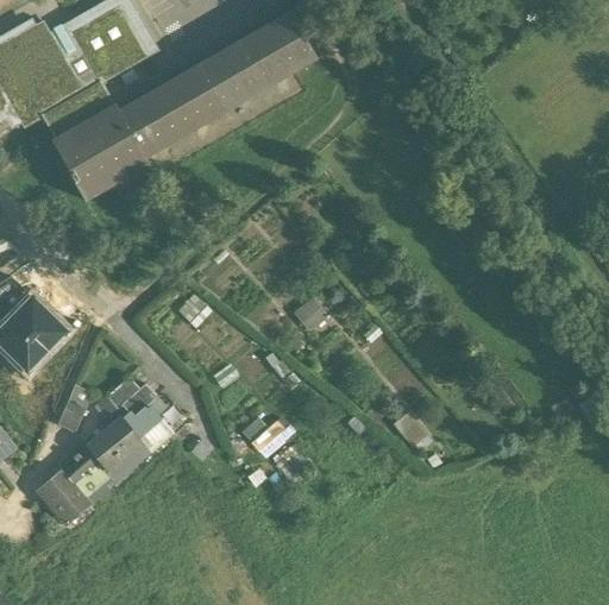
[(63,55),(44,20),(0,44),(0,86),(24,127),(43,117),(55,139),(54,140),(73,174),(70,175),(75,183),(76,183),(86,201),(119,181),(121,186),(124,184),(123,182),(150,166),(151,169),(152,168),(146,156),(183,134),(184,136),(187,134),(186,133),(223,112),(224,113),(226,112),(225,111),(263,88),(264,90),(265,89),(265,87),(302,65),(303,67),(318,58),(305,36),(306,36),(292,11),(264,26),(264,29),(239,43),(238,42),(237,43),(237,44),(200,65),(199,64),(196,65),(198,67),(159,89),(159,87),(157,88),(158,90),(120,112),(115,105),(102,82),(148,57),(119,8),(73,35),(79,45),(63,55)]
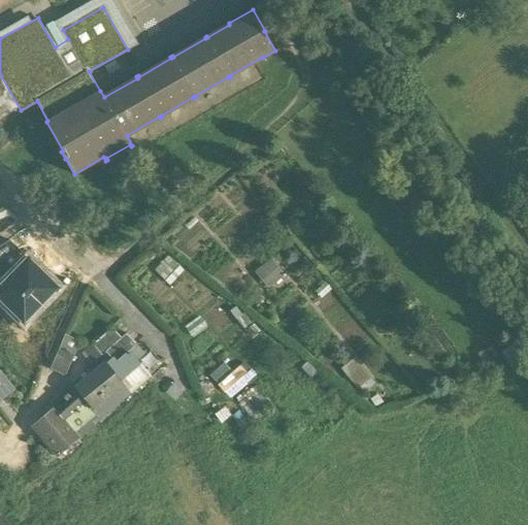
[(8,138),(0,130),(0,144),(2,146),(8,138)]
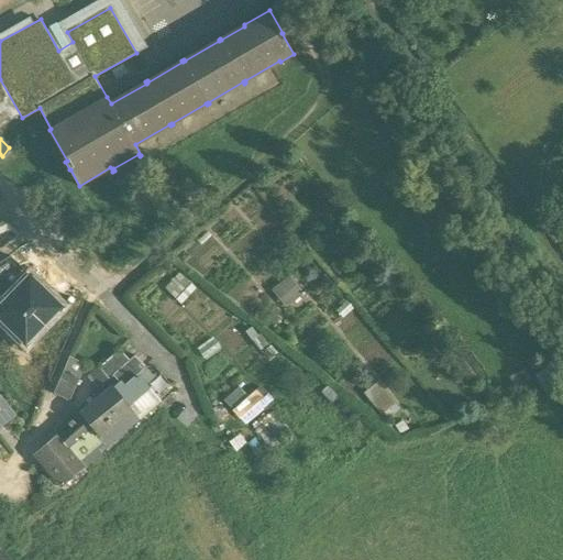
[(0,297),(25,271),(9,255),(0,261),(0,297)]
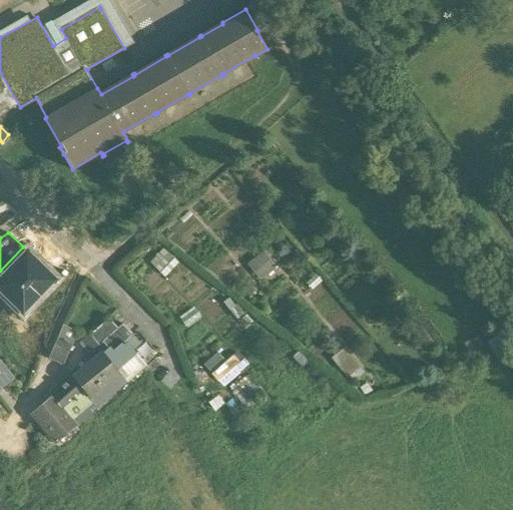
[(23,246),(0,271),(0,293),(23,316),(60,277),(26,243),(23,246)]
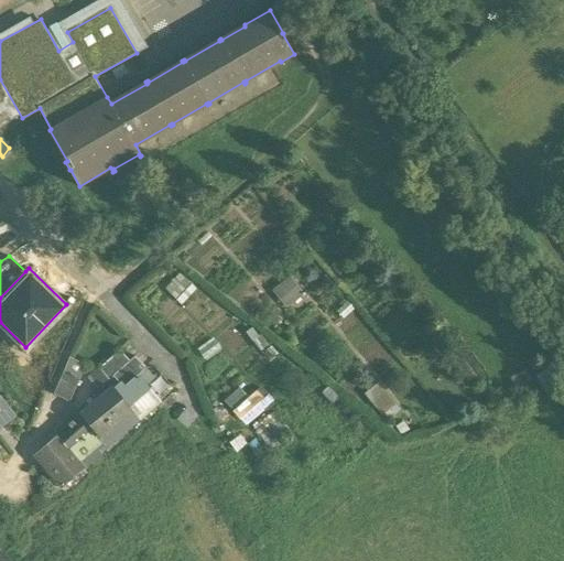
[(112,342),(98,366),(108,376),(128,359),(112,342)]
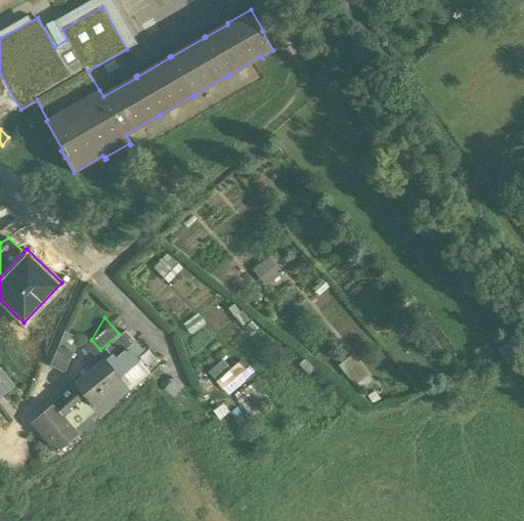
[(125,331),(103,349),(114,358),(134,340),(125,331)]
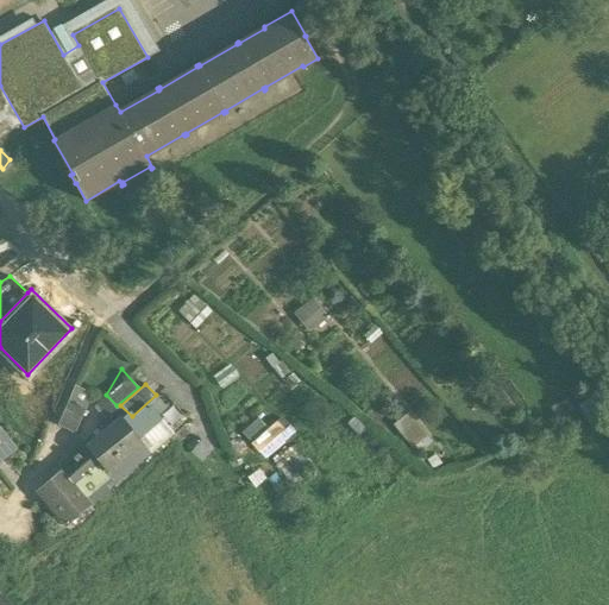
[(86,402),(71,392),(66,407),(81,414),(86,402)]
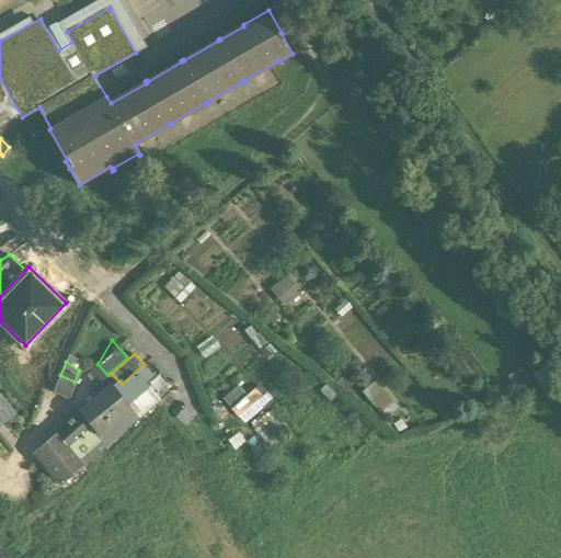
[(75,382),(60,375),(55,387),(69,394),(75,382)]
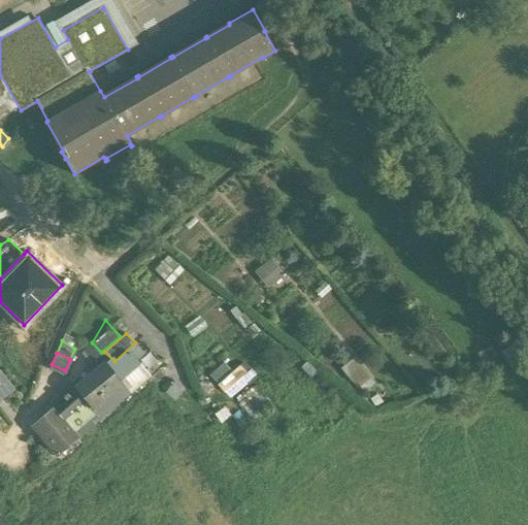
[(106,362),(75,387),(76,388),(98,415),(129,389),(106,362)]
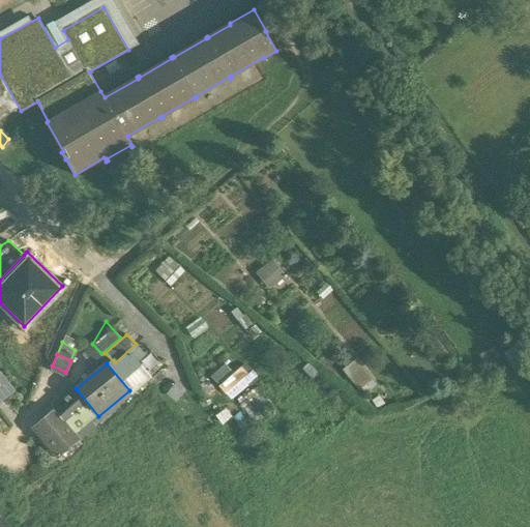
[(0,402),(19,388),(0,364),(0,402)]
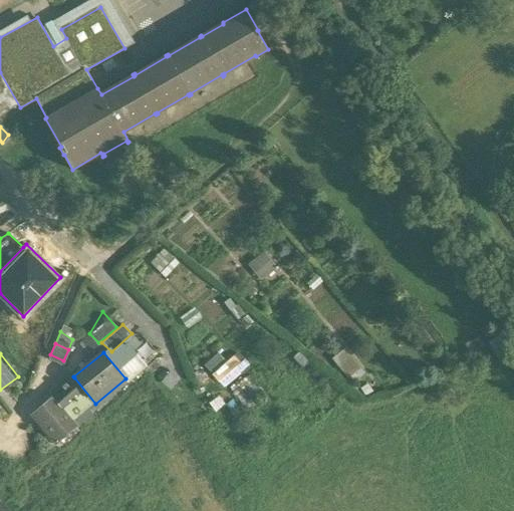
[(74,377),(51,396),(76,426),(92,413),(89,409),(95,404),(74,377)]
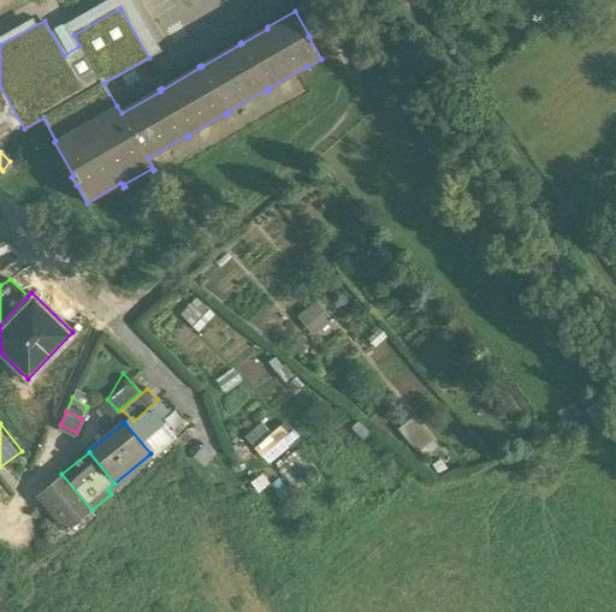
[(61,474),(40,492),(55,511),(51,515),(57,522),(61,517),(71,528),(92,510),(61,474)]
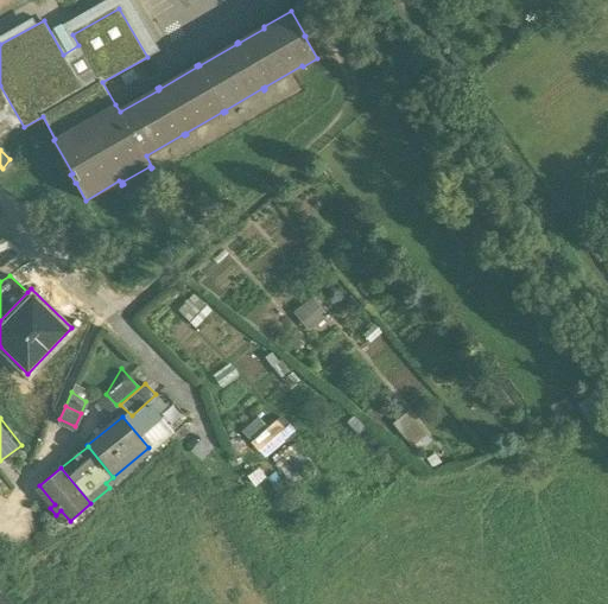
[(10,603),(2,593),(0,595),(0,603),(10,603)]
